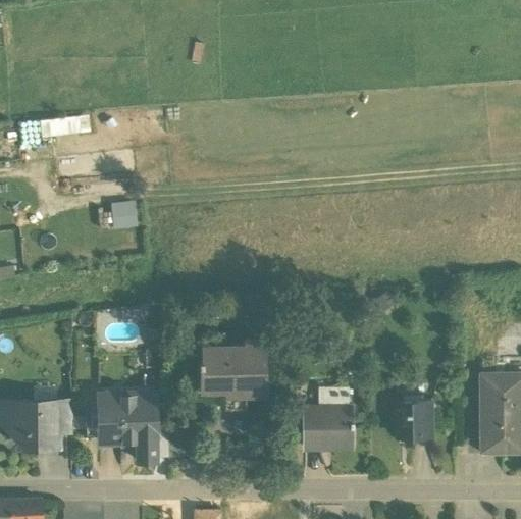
[(37,135),(88,133),(88,116),(36,118),(37,135)]
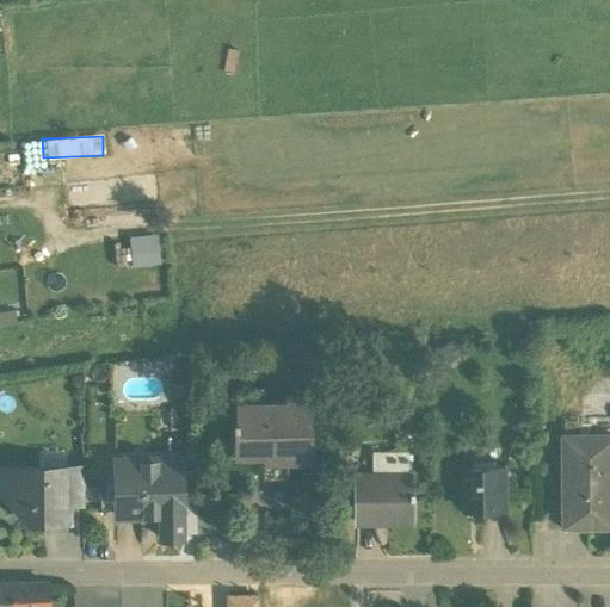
[(158,235),(128,236),(129,268),(159,267),(158,235)]
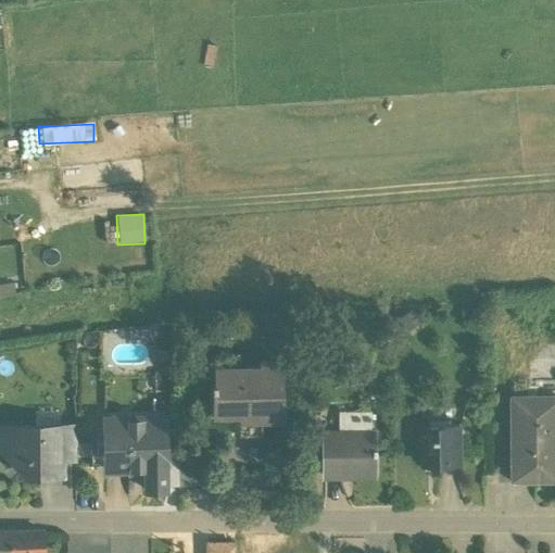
[(0,296),(12,296),(12,286),(0,286),(0,296)]
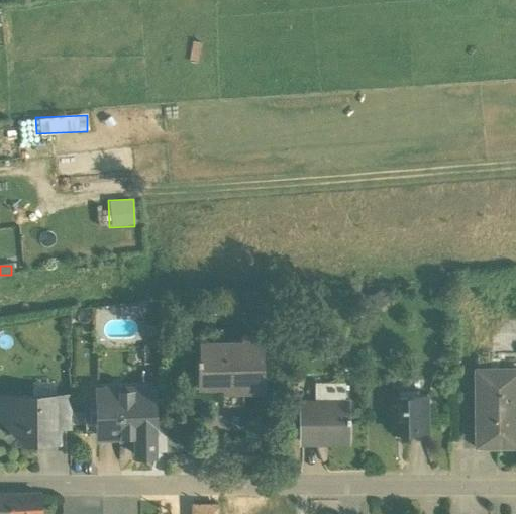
[(264,392),(263,337),(242,337),(242,349),(224,349),(224,344),(199,344),(199,360),(198,360),(198,365),(199,365),(199,387),(224,387),(228,387),(231,383),(236,383),(238,387),(242,386),(242,392),(264,392)]
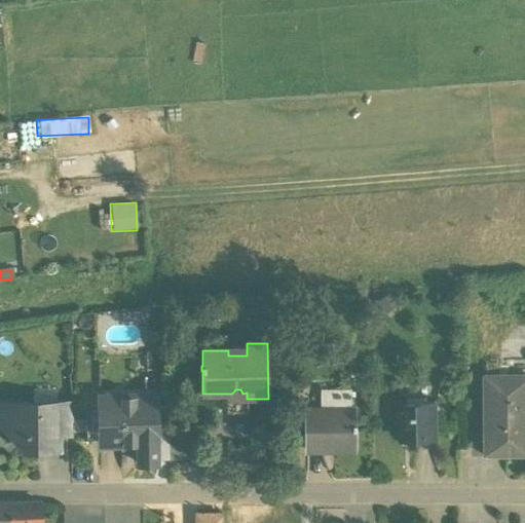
[(524,377),(488,378),(489,454),(508,454),(508,448),(524,447),(524,377)]
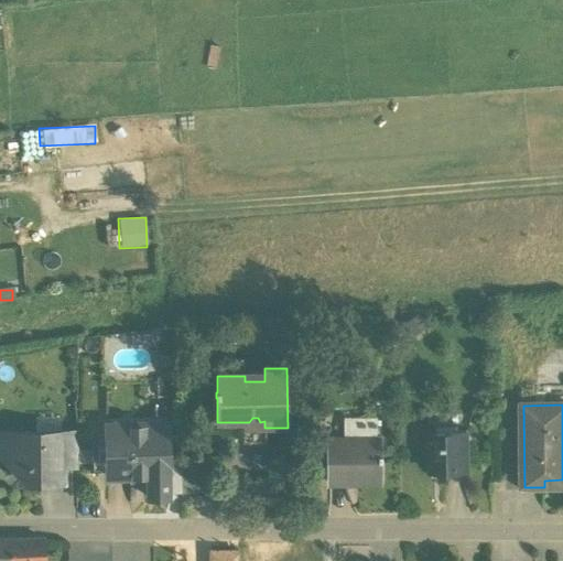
[(169,427),(108,428),(108,479),(149,478),(149,496),(169,496),(169,427)]
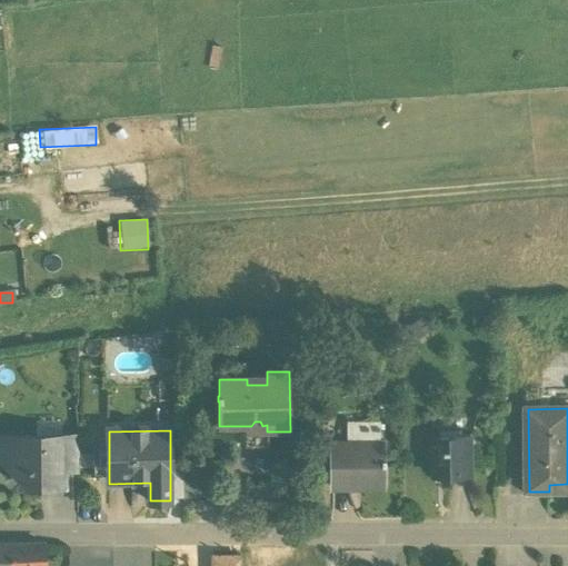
[(472,437),(436,438),(437,478),(474,477),(472,437)]
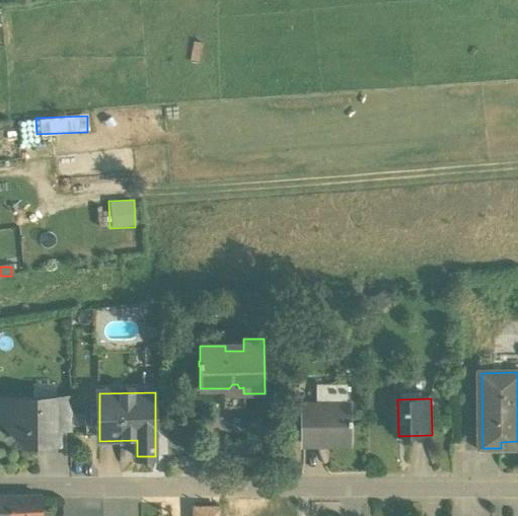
[(59,400),(18,400),(0,419),(0,420),(23,444),(39,443),(39,446),(59,446),(59,432),(59,400)]
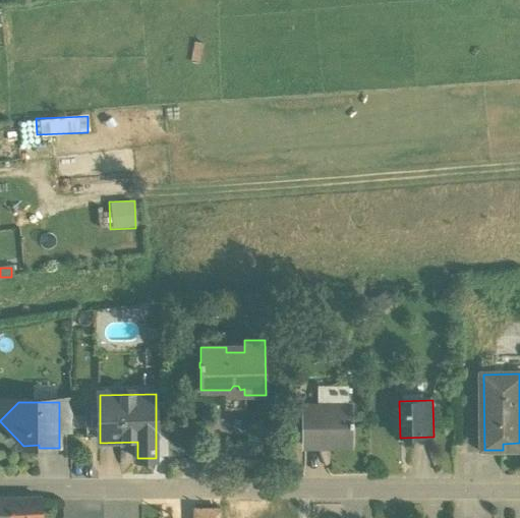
[(72,402),(59,402),(59,434),(73,434),(72,402)]
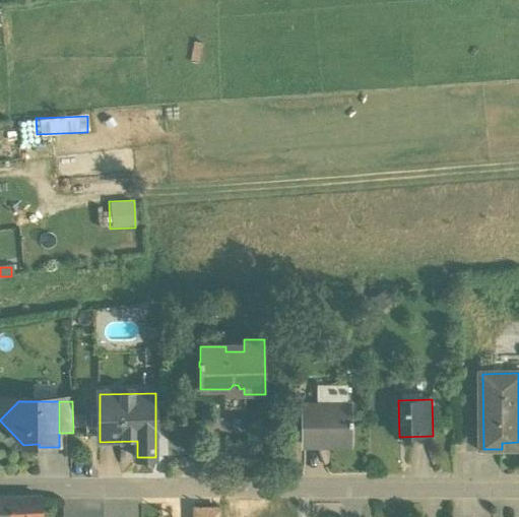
[(351,447),(350,405),(303,406),(304,447),(351,447)]
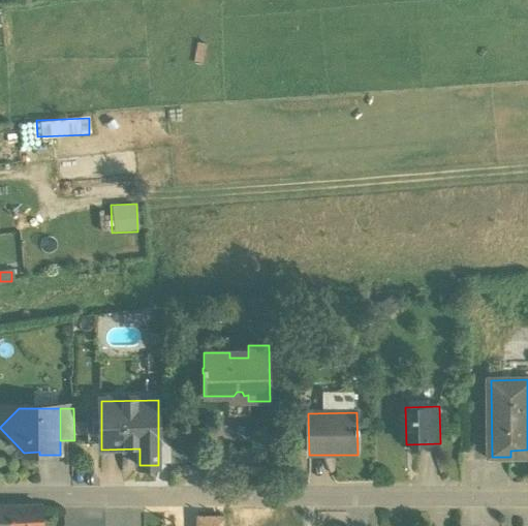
[(198,468),(198,437),(172,437),(172,468),(198,468)]
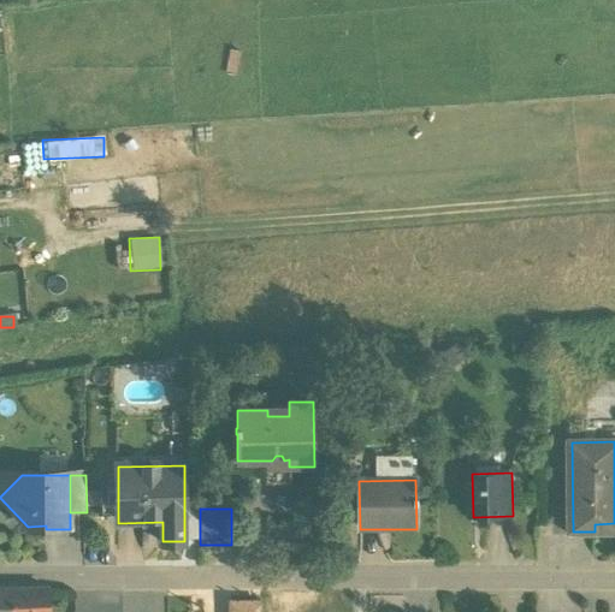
[(614,523),(595,524),(595,532),(573,532),(574,539),(614,538),(614,523)]
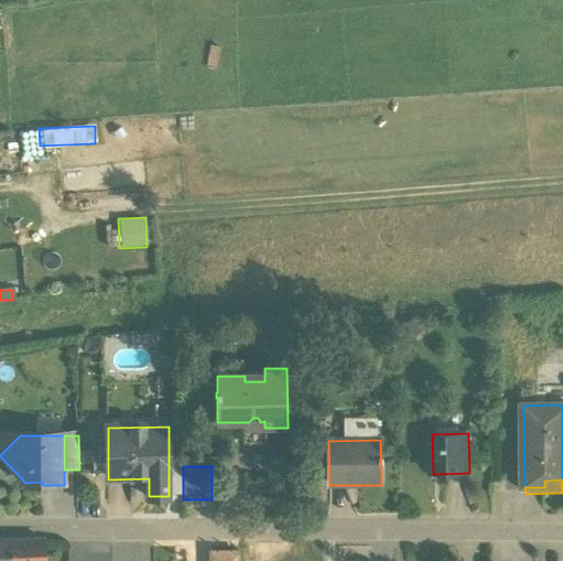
[(11,542),(0,541),(0,560),(11,560),(12,543),(11,542)]
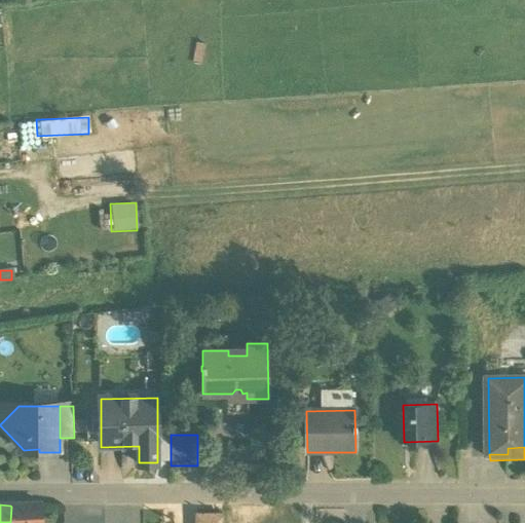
[(43,522),(43,507),(11,507),(10,522),(43,522)]
